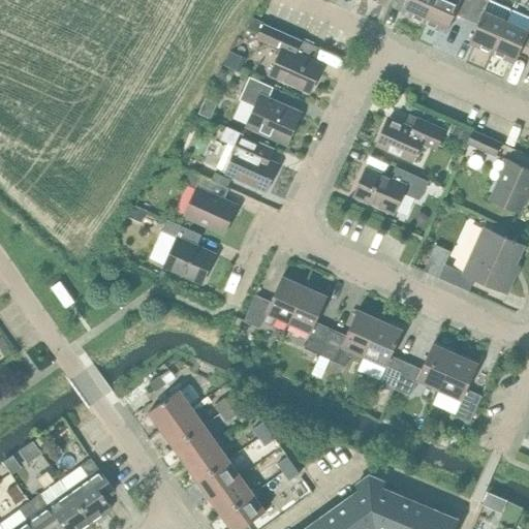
[(425,22),(434,0),(406,0),(402,11),(425,22)]
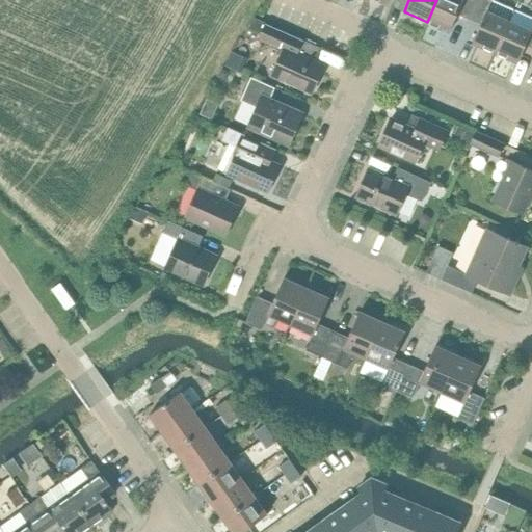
[(469,19),(477,0),(436,0),(427,22),(450,32),(457,14),(469,19)]
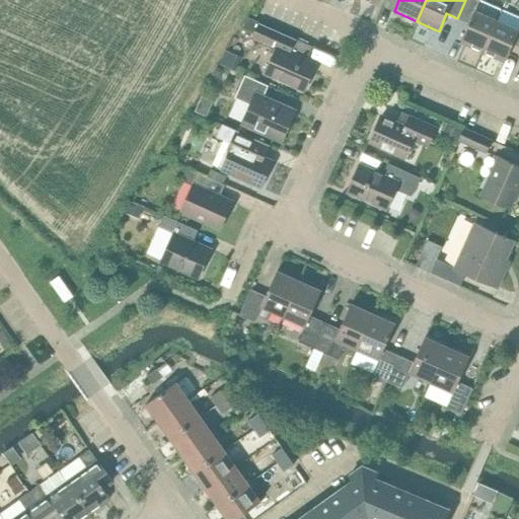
[(465,0),(457,18),(468,23),(461,41),(484,51),(502,9),(501,9),(496,20),(475,10),(479,0),(465,0)]
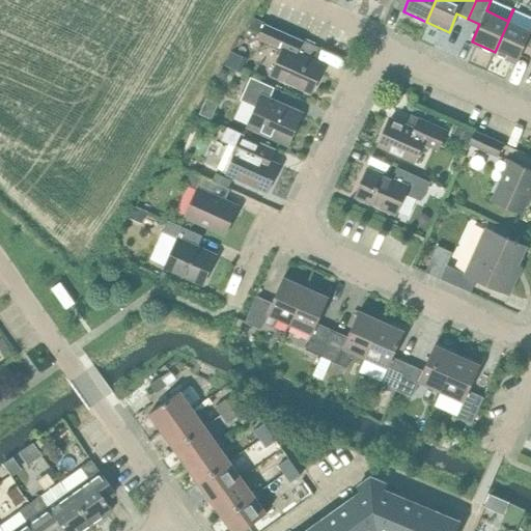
[(530,47),(530,17),(513,9),(495,52),(516,62),(525,45),(530,47)]
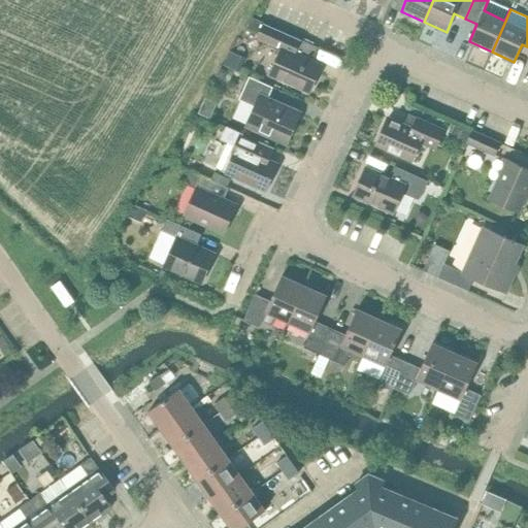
[(248,29),(259,34),(263,23),(252,18),(248,29)]
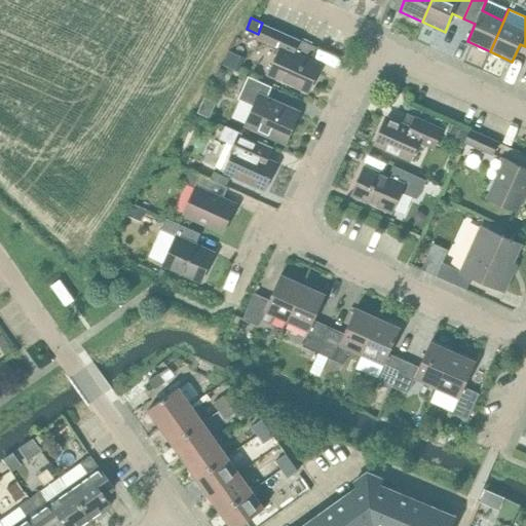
[(257,36),(269,42),(280,47),(269,74),(308,91),(321,64),(295,52),(300,39),(262,23),(258,34),(257,36)]
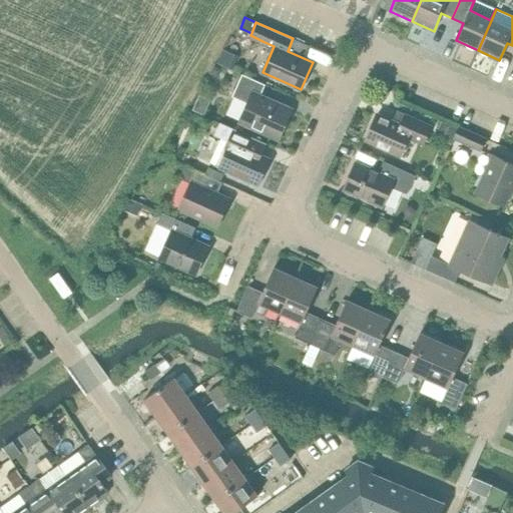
[(279,138),(292,110),(260,96),(265,84),(242,74),(232,96),(247,103),(239,121),(271,134),(268,142),(269,142),(272,135),(279,138)]
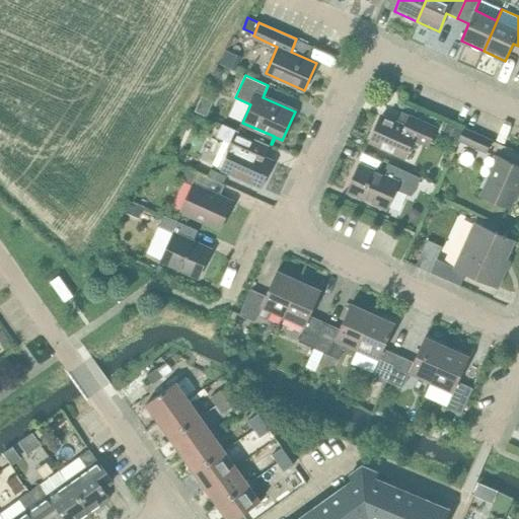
[(436,127),(411,116),(405,127),(381,116),(370,142),(404,157),(417,132),(431,139),(436,127)]
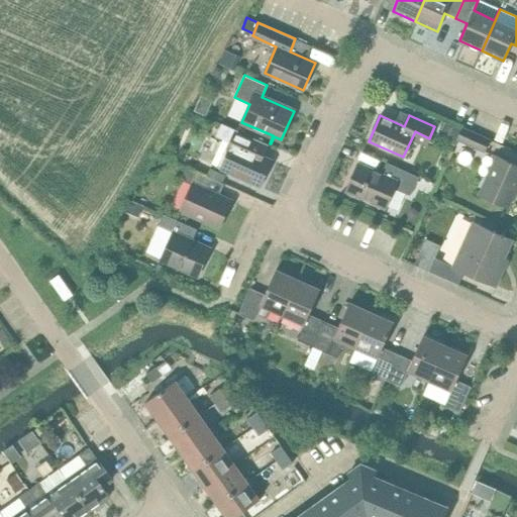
[(454,140),(460,128),(445,122),(440,133),(454,140)]
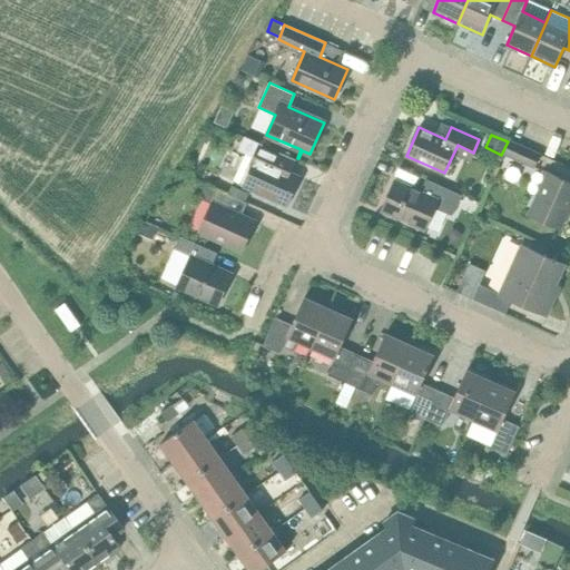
[(246,154),(234,180),(244,186),(244,187),(266,197),(286,206),(300,176),(292,173),(297,160),(268,147),(248,138),(244,136),(238,150),(246,154)]
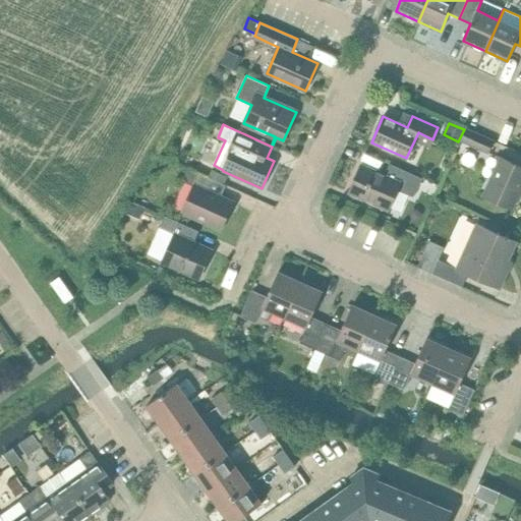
[(487,153),(494,140),(466,128),(461,140),(487,153)]
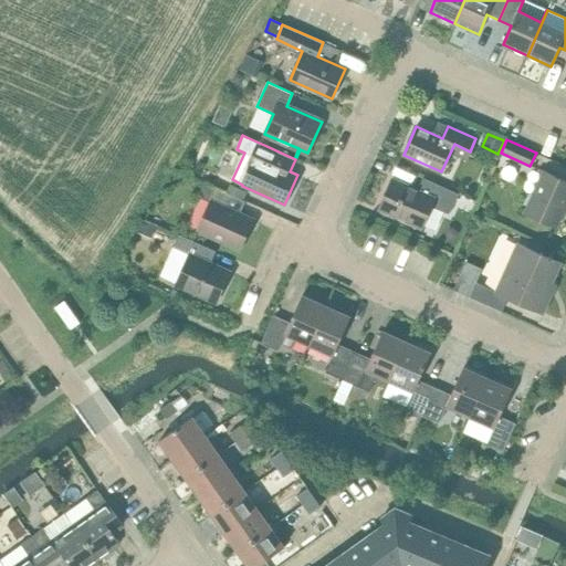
[(557,228),(565,207),(565,180),(543,170),(524,212),(557,228)]
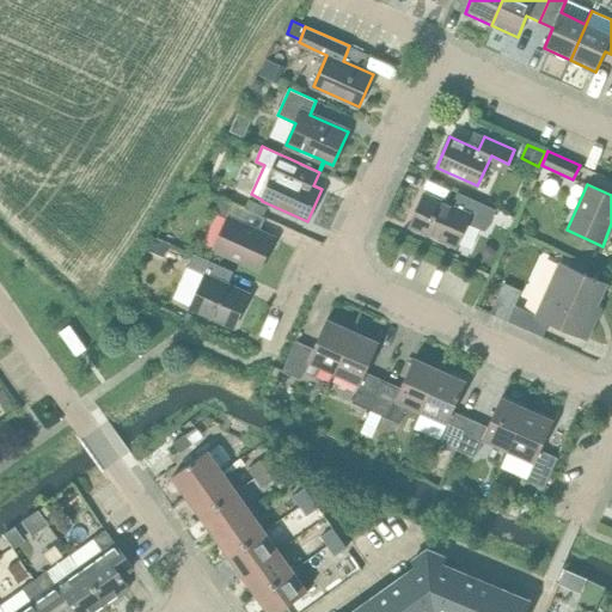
[(496,209),(479,202),(458,193),(452,206),(424,193),(410,226),(457,246),(466,224),(485,232),(496,209)]
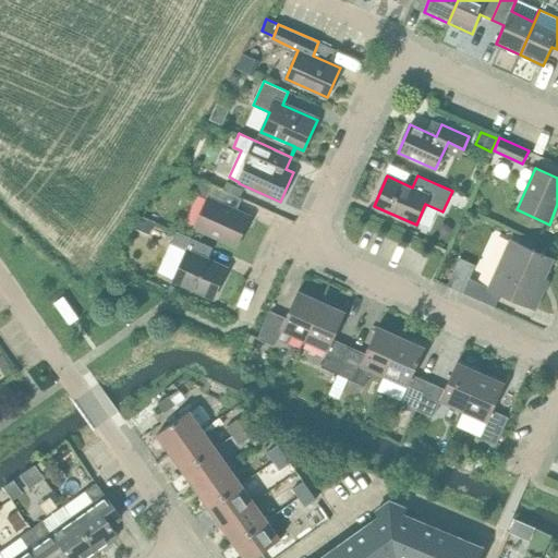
[(230,193),(202,181),(196,193),(208,198),(195,228),(237,246),(250,217),(225,205),(230,193)]
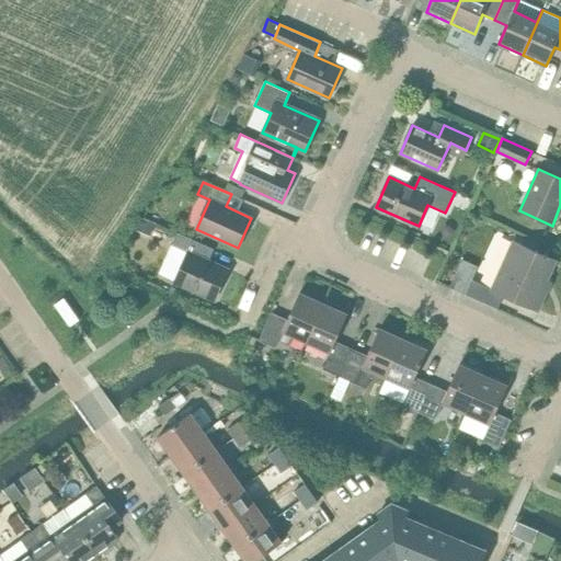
[(215,300),(228,270),(201,258),(205,245),(178,233),(172,245),(187,252),(174,282),(215,300)]
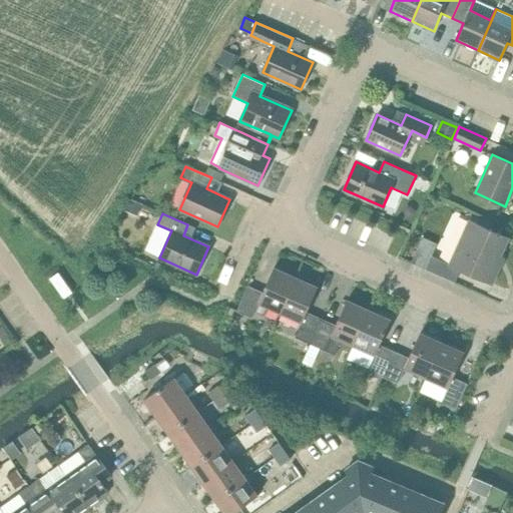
[(432,255),(426,270),(455,283),(461,270),(492,284),(500,266),(497,265),(508,238),(499,234),(503,225),(491,220),(487,228),(470,220),(450,264),(432,255)]
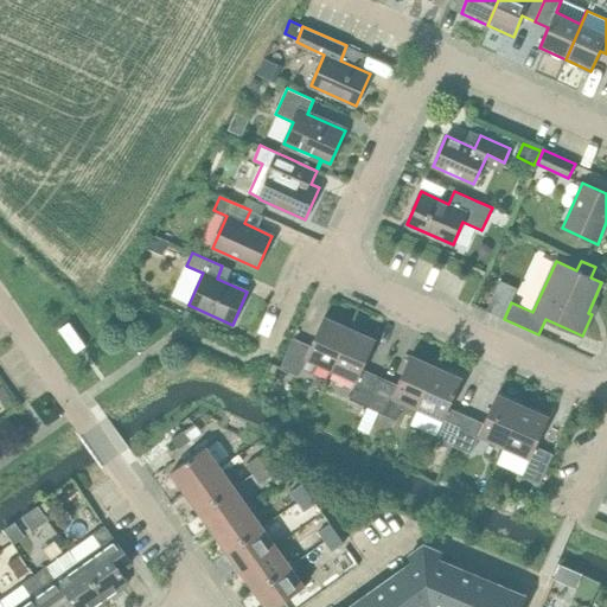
[(525,302),(534,276),(516,270),(508,296),(525,302)]
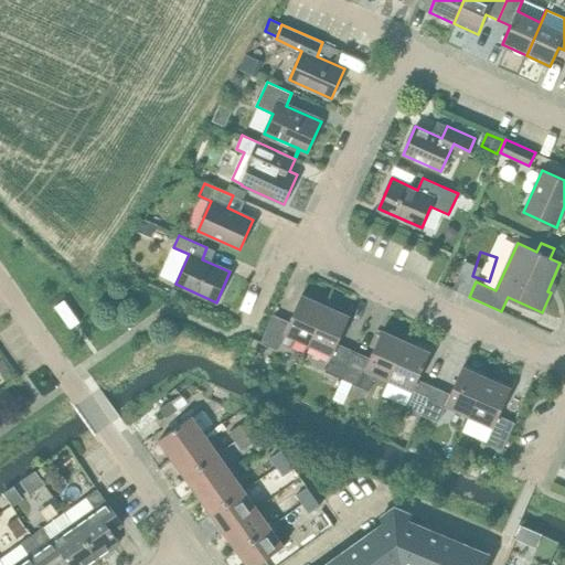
[(309,343),(326,306),(301,295),(289,322),(274,315),(260,343),(277,350),(280,344),(291,349),(296,338),(309,343)]
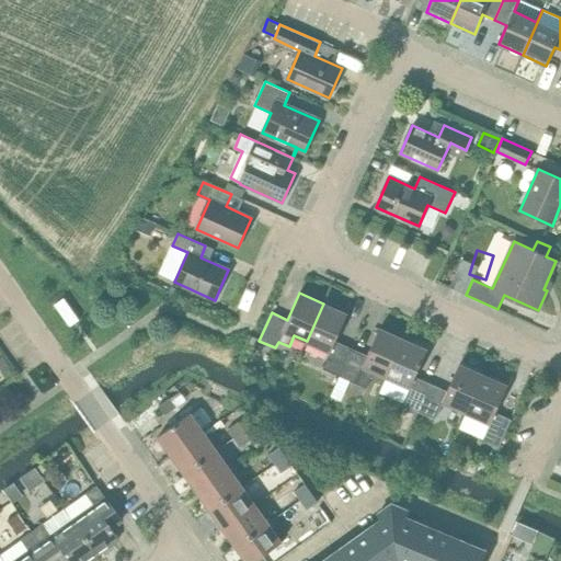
[(64,298),(55,305),(70,325),(79,320),(64,298)]
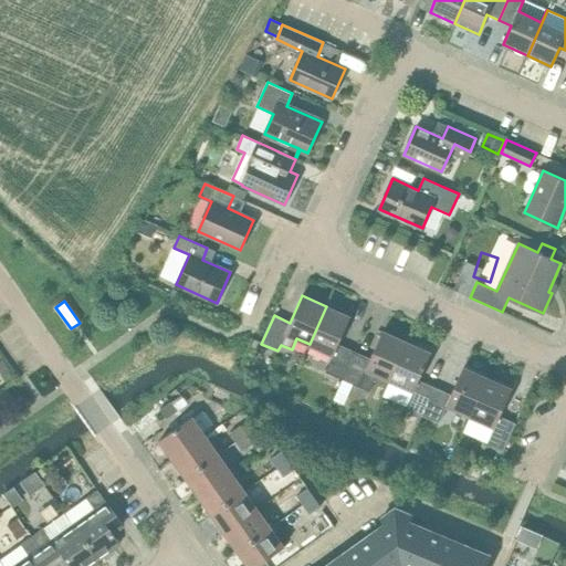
[(342,379),(355,352),(338,344),(350,317),(326,306),(310,344),(333,355),(325,373),(342,379)]
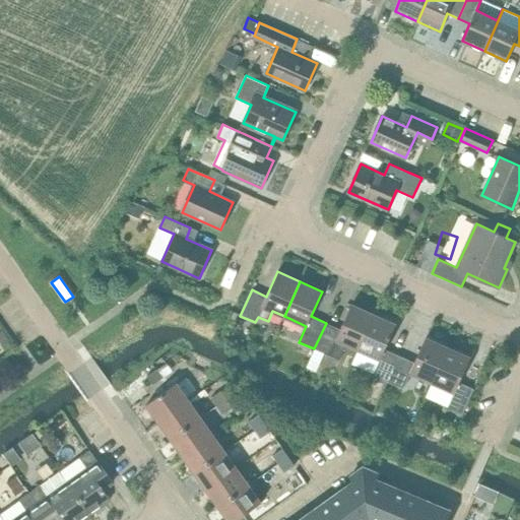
[(359,349),(374,315),(351,305),(340,329),(326,323),(314,348),(339,360),(346,343),(359,349)]
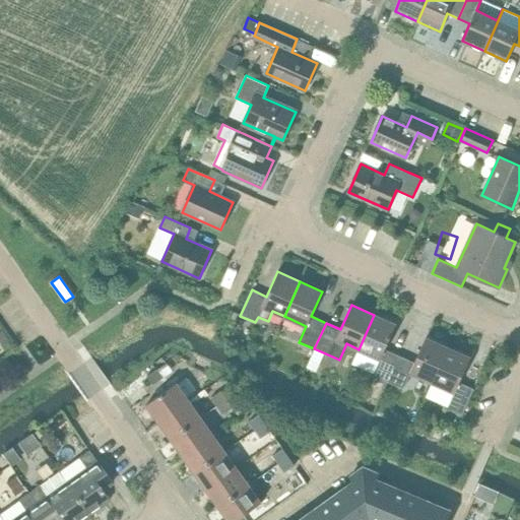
[(359,349),(351,364),(374,373),(373,375),(388,382),(399,356),(385,349),(396,325),(374,315),(359,349)]
